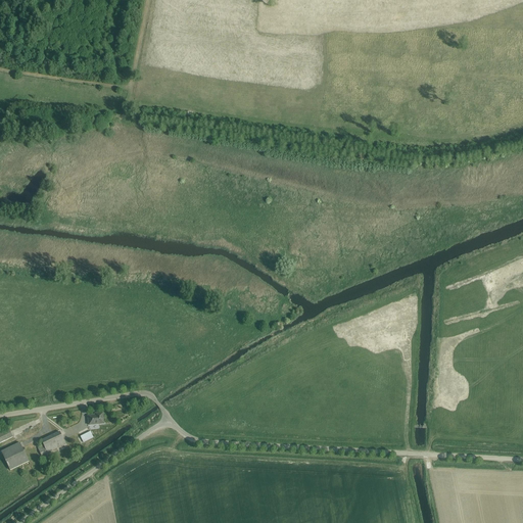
[(104,423),(103,413),(95,414),(95,415),(88,416),(89,425),(104,423)]
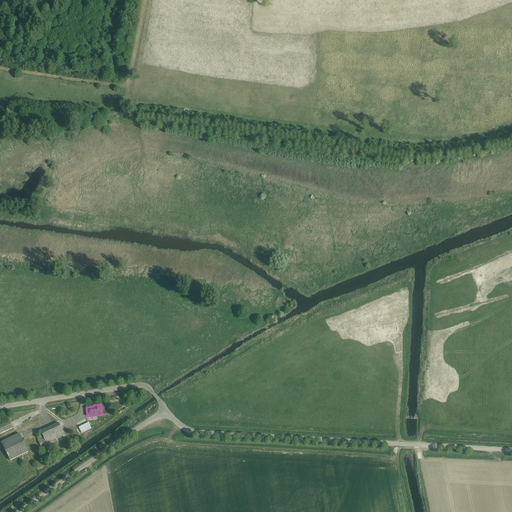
[(0,425),(0,434),(12,429),(9,422),(0,425)]
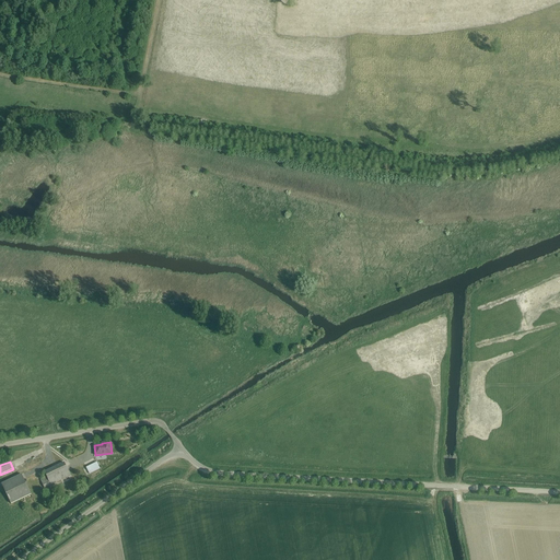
[(45,488),(71,476),(65,463),(45,471),(49,480),(43,483),(45,488)]
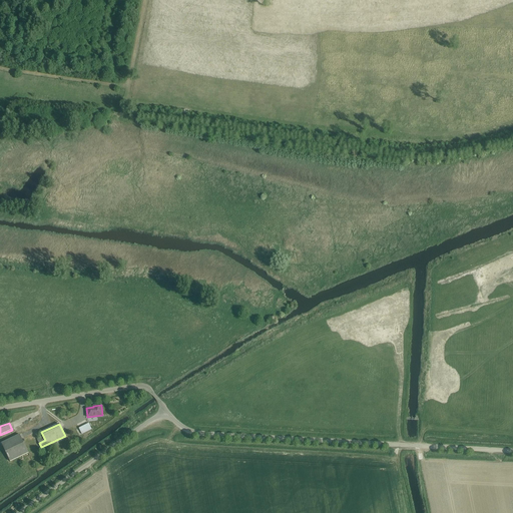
[(92,429),(89,424),(79,429),(82,434),(92,429)]
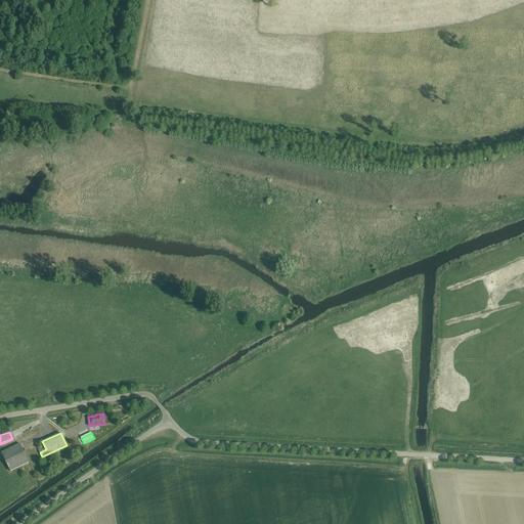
[(10,472),(29,463),(19,444),(1,453),(10,472)]
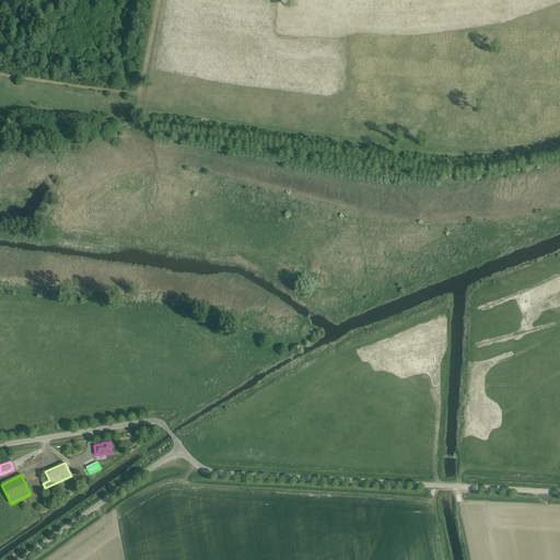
All buildings are outlined.
